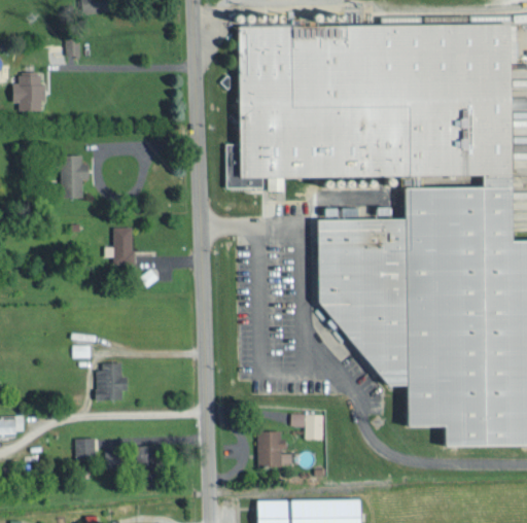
[(81,0),(82,14),(115,12),(114,0),(81,0)]
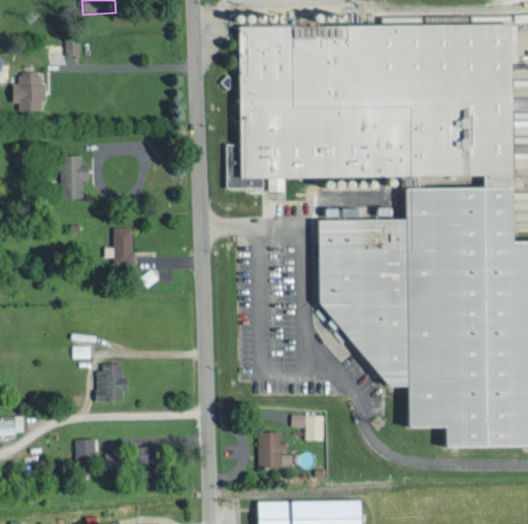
[(228,189),(266,189),(265,176),(269,181),(269,193),(286,192),(286,178),(490,174),(491,187),(403,189),(404,220),(323,221),(324,233),(318,239),(318,257),(324,256),(325,309),(400,387),(406,387),(407,428),(453,427),(454,436),(450,436),(444,441),(444,449),(527,446),(527,240),(522,241),(517,23),(239,29),(241,144),(227,144),(228,189)]
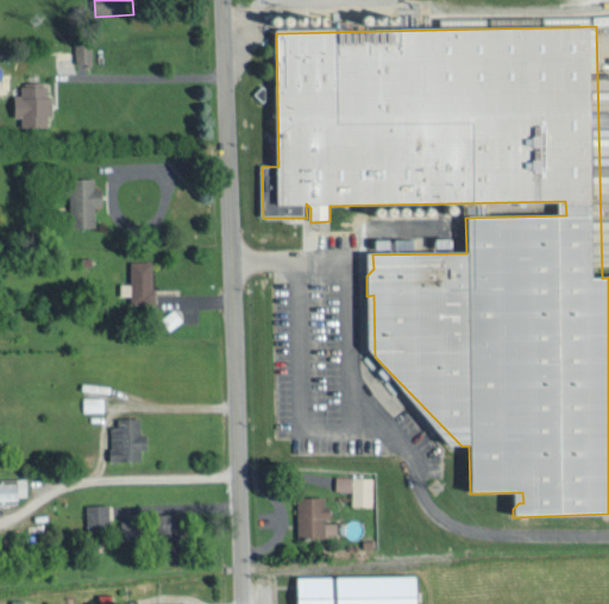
[(75,46),(76,65),(93,65),(92,46),(75,46)]
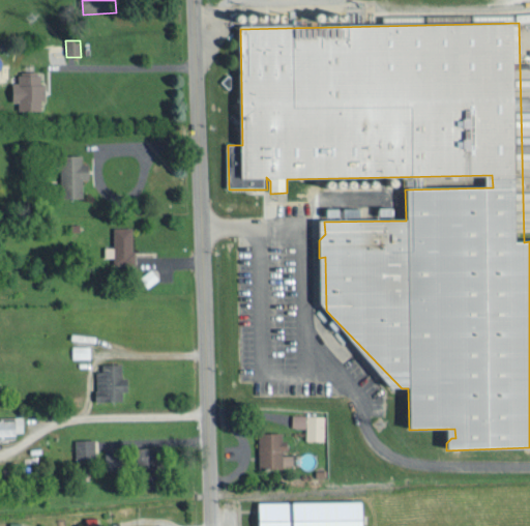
[(11,104),(19,104),(19,113),(43,112),(43,76),(19,76),(19,85),(10,85),(11,104)]
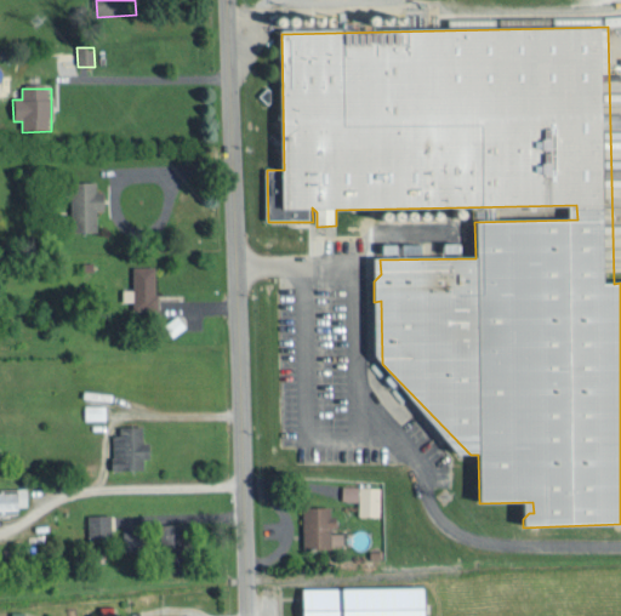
[(98,233),(97,212),(106,212),(106,194),(97,194),(96,184),(72,184),(72,234),(98,233)]
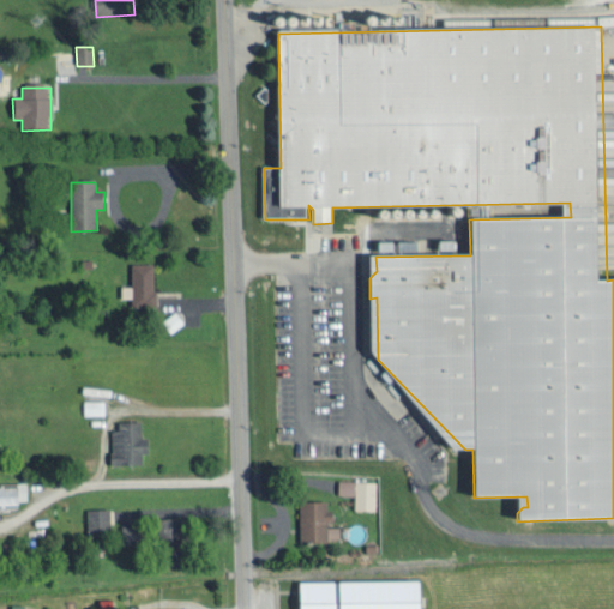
[(421,255),(420,243),(403,243),(403,255),(421,255)]
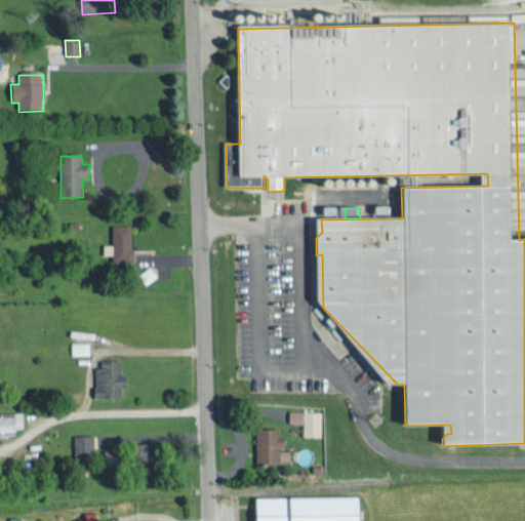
[(133,264),(132,228),(113,228),(113,246),(105,246),(105,257),(114,257),(114,265),(133,264)]
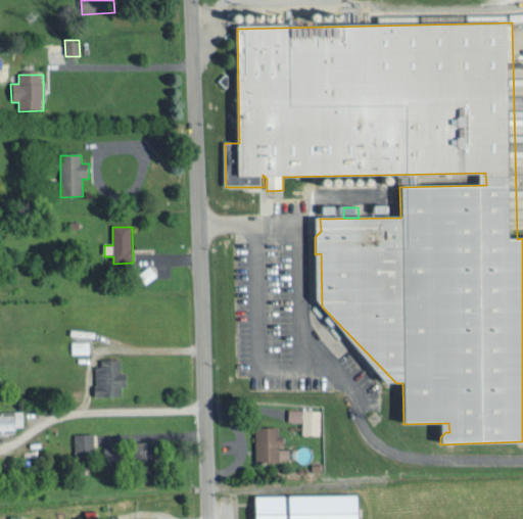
[(89,356),(90,343),(73,343),(72,356),(89,356)]
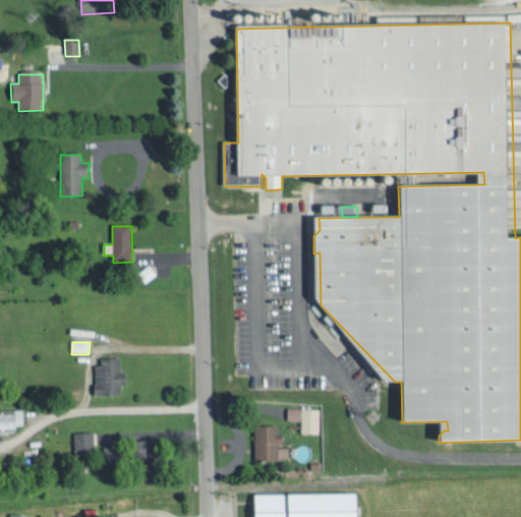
[(96,396),(122,396),(121,386),(128,386),(128,374),(121,374),(120,359),(95,360),(96,396)]
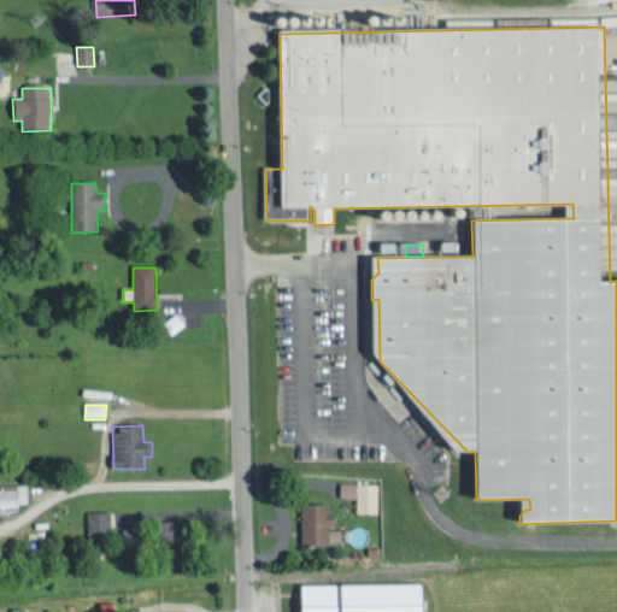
[(377,515),(377,487),(340,486),(339,500),(356,500),(356,515),(377,515)]
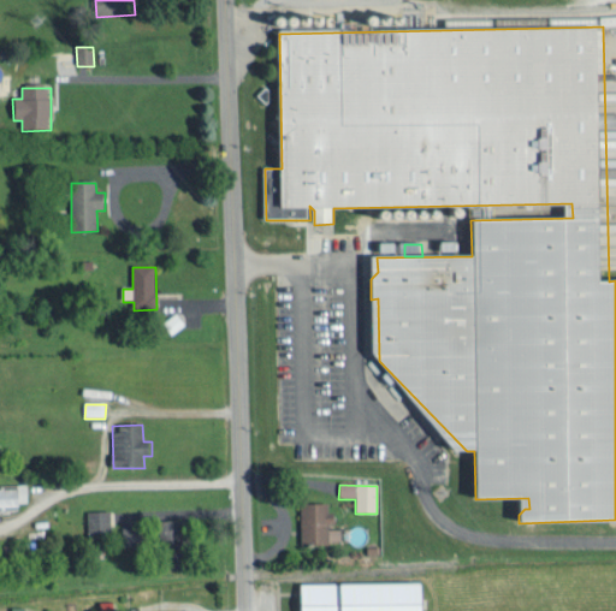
[(0,511),(29,511),(28,486),(0,486),(0,511)]
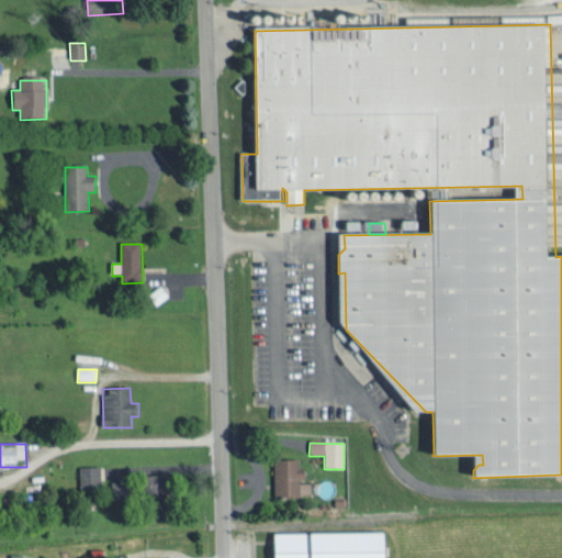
[(311,498),(311,483),(305,483),(305,470),(300,470),(300,461),(274,461),(274,498),(311,498)]
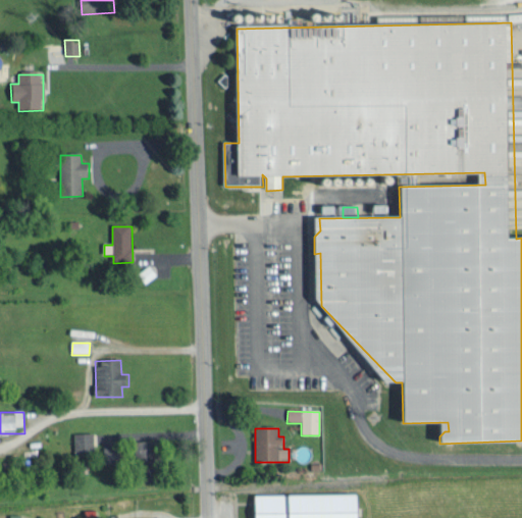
[(94,434),(73,435),(74,458),(94,458),(94,434)]
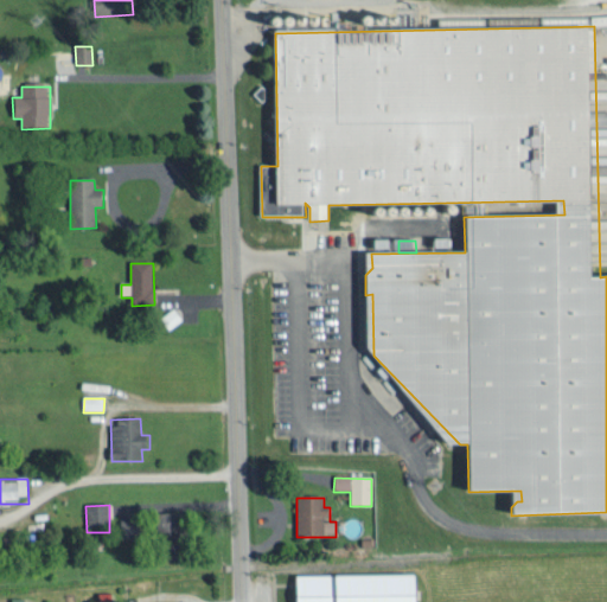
[(183,542),(184,514),(164,514),(163,540),(183,542)]
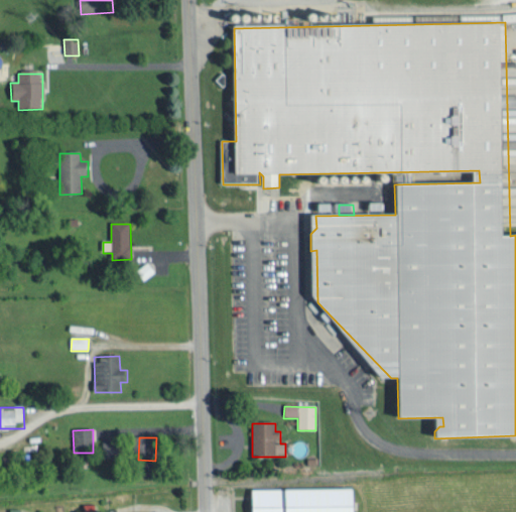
[(103,460),(120,460),(121,443),(104,443),(103,460)]
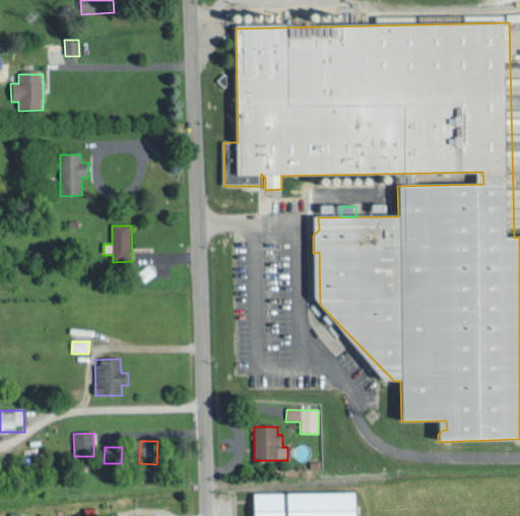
[(361,515),(361,494),(256,495),(256,515),(361,515)]
